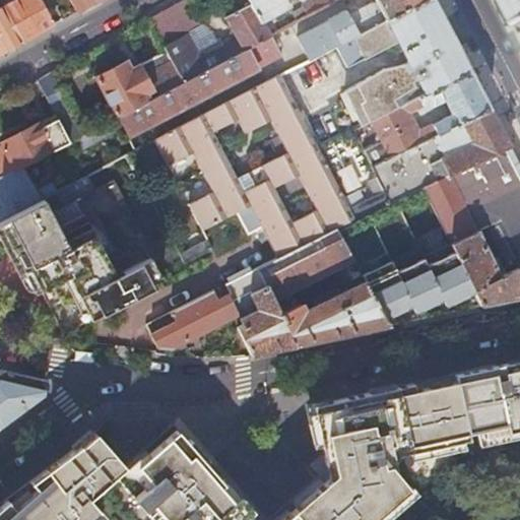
[(22,42),(54,24),(49,15),(40,0),(11,0),(2,5),(22,42)]
